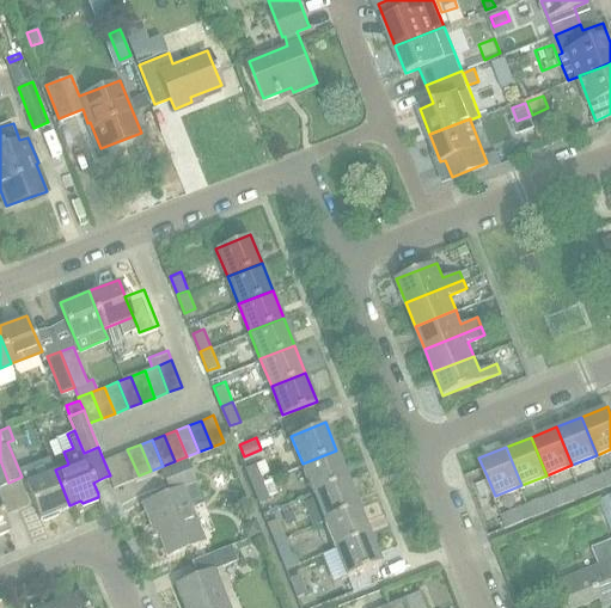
[(139,476),(127,449),(115,454),(127,480),(139,476)]
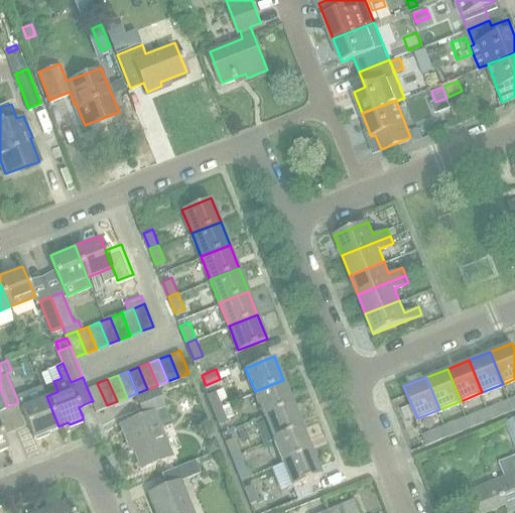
[(292,403),(283,380),(255,391),(264,414),(292,403)]
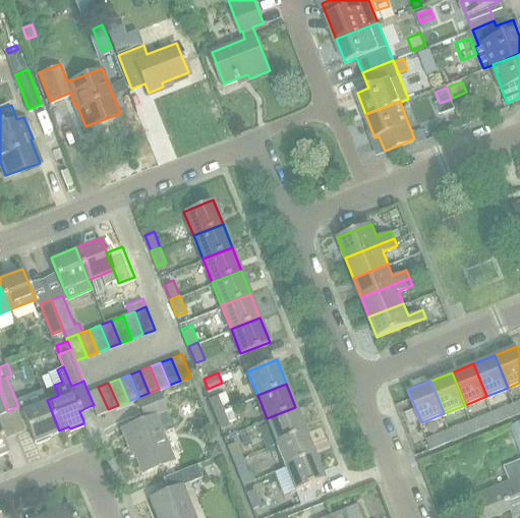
[(108,409),(98,387),(88,391),(94,405),(97,414),(108,409)]
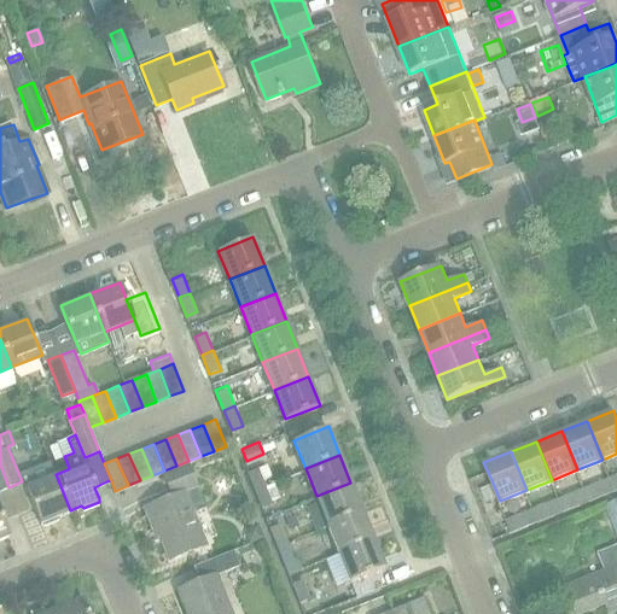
[(70,510),(56,474),(39,480),(34,469),(24,473),(28,485),(27,486),(41,522),(44,525),(59,519),(59,514),(70,510)]
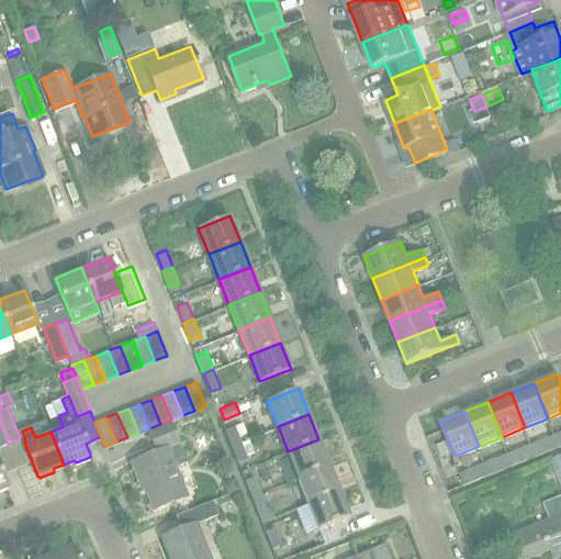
[(224,432),(229,446),(239,442),(234,427),(224,432)]
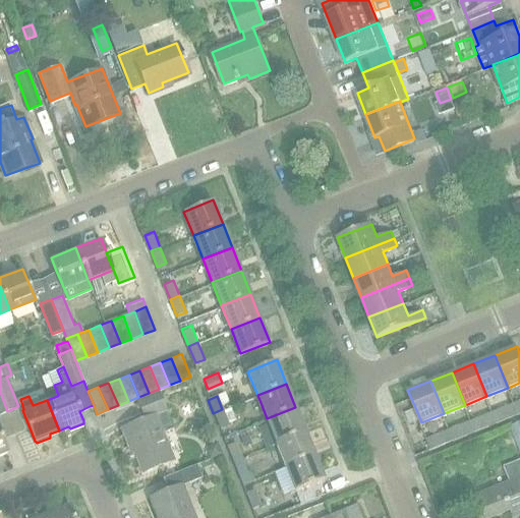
[(129,447),(132,446),(142,470),(173,458),(162,432),(174,426),(163,400),(141,408),(145,418),(121,427),(129,447)]
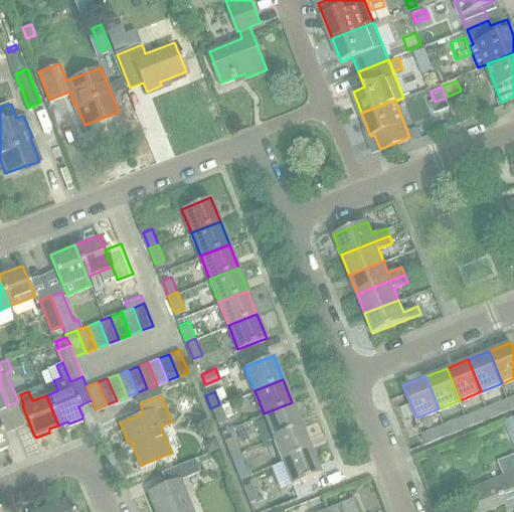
[(409,400),(400,404),(405,416),(414,412),(409,400)]
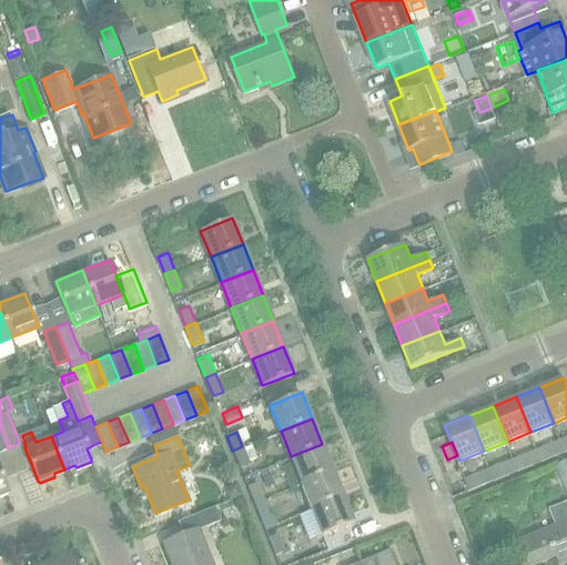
[(539,461),(557,454),(553,442),(535,449),(539,461)]
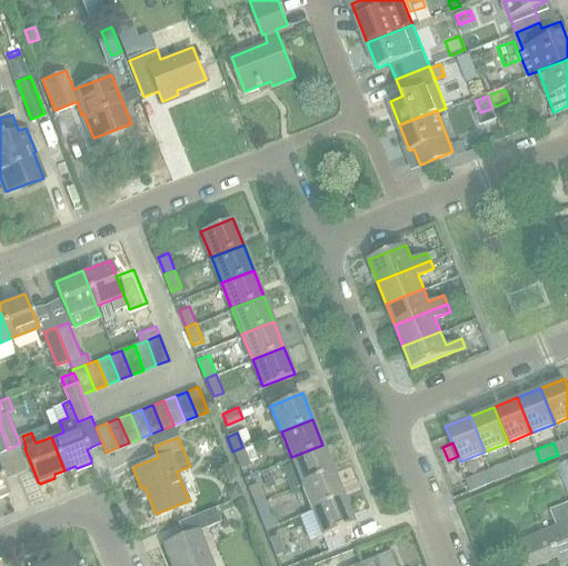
[(251,444),(242,447),(248,460),(257,457),(251,444)]
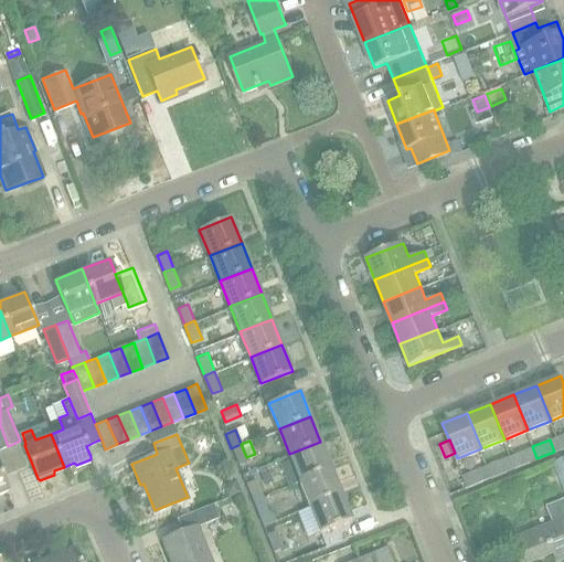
[(330,467),(320,442),(289,454),(299,479),(330,467)]
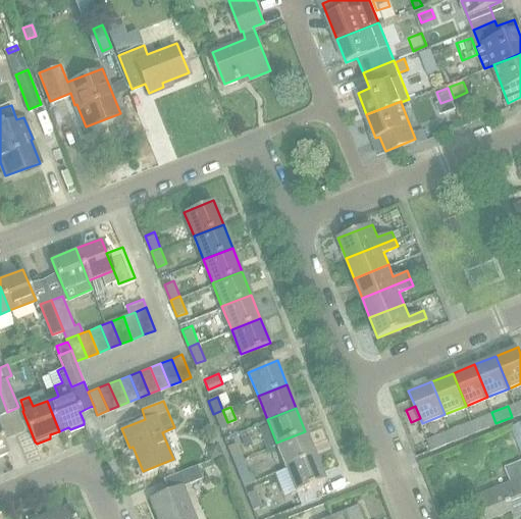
[(227,422),(222,410),(213,414),(220,429),(228,426),(227,422)]
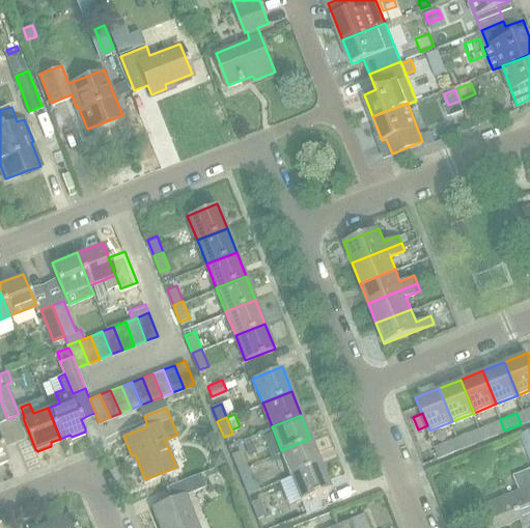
[(478,428),(482,440),(498,434),(494,422),(478,428)]
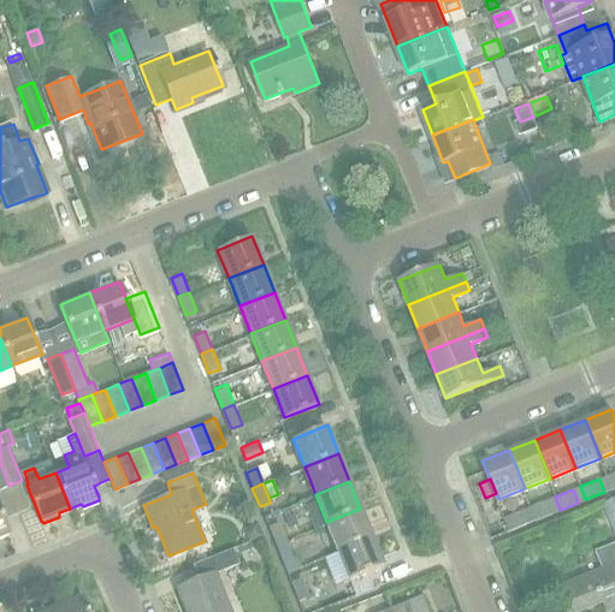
[(534,520),(553,512),(548,500),(530,507),(534,520)]
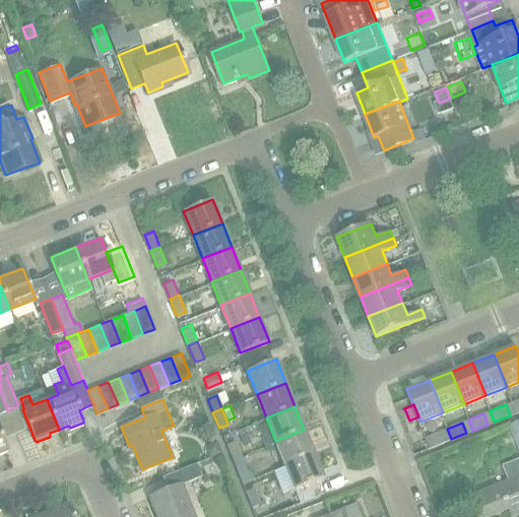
[(314,453),(304,430),(275,441),(284,464),(314,453)]
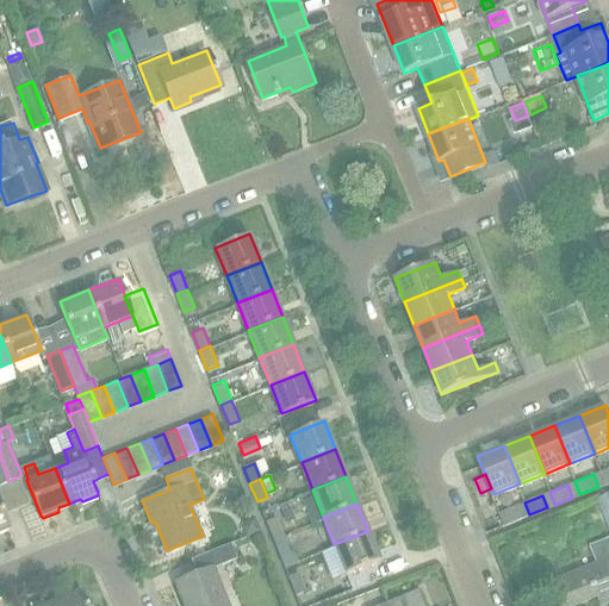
[(498,512),(504,525),(521,518),(516,505),(498,512)]
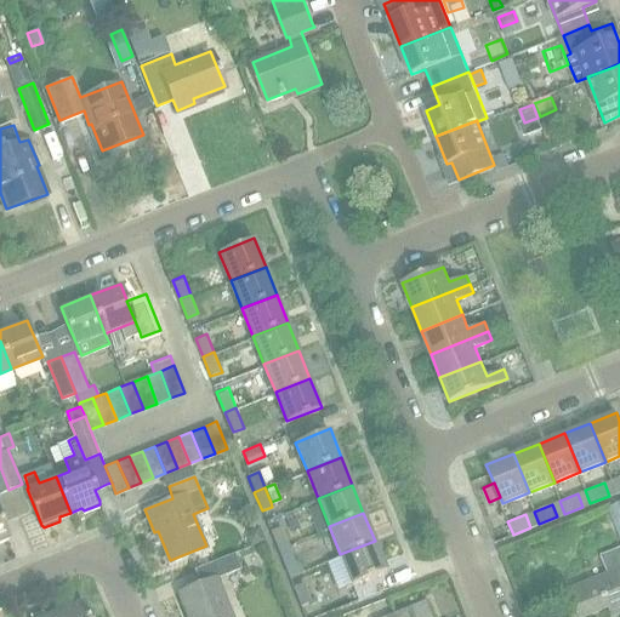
[(249,526),(246,532),(251,542),(262,537),(256,523),(249,526)]
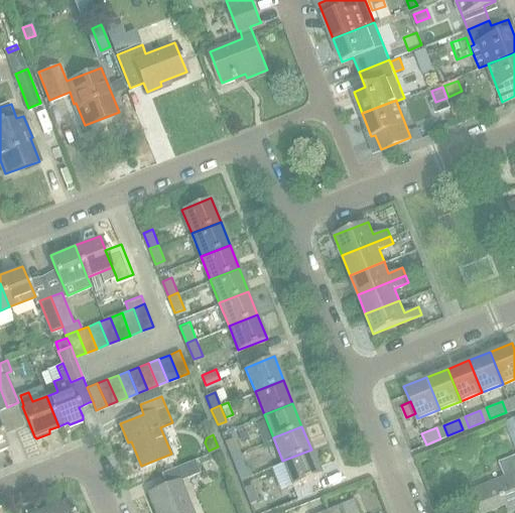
[(225,441),(230,456),(238,452),(233,438),(225,441)]
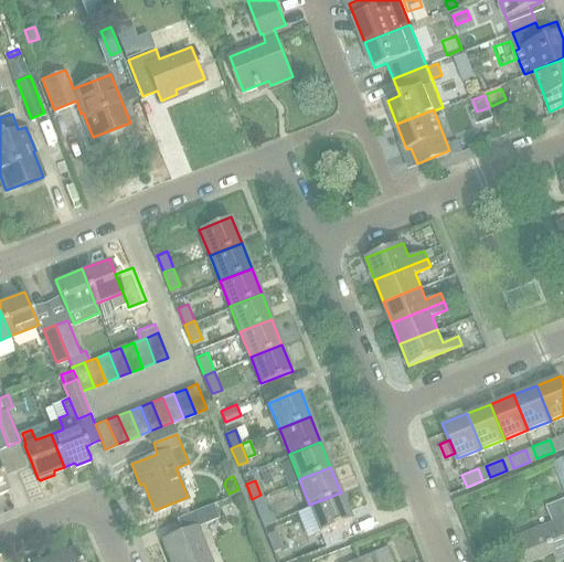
[(351,518),(341,492),(309,505),(320,531),(351,518)]
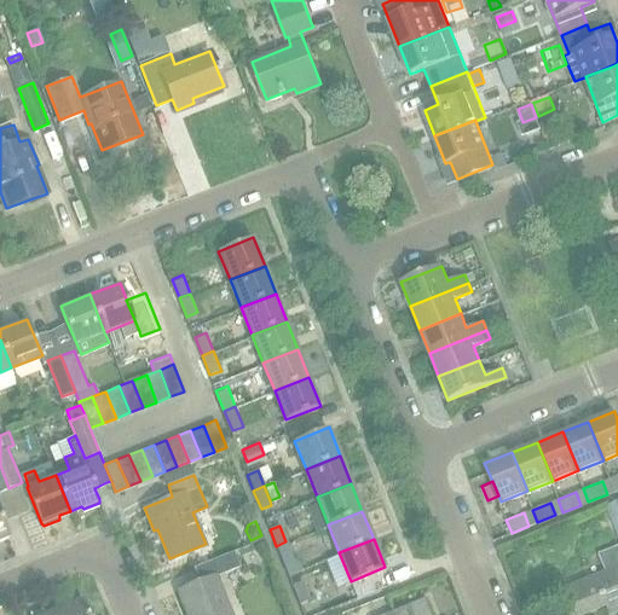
[(293,560),(286,541),(276,546),(283,564),(293,560)]
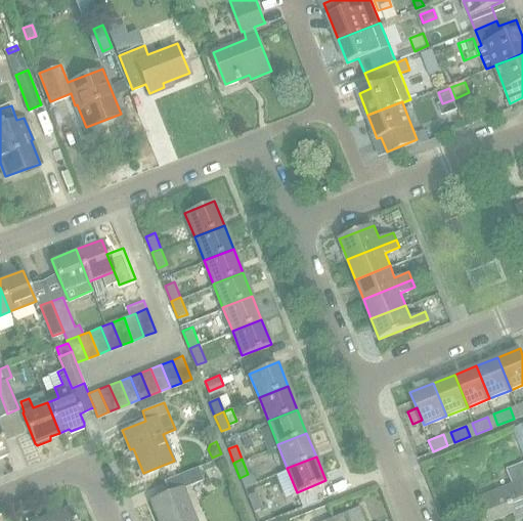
[(522,461),(509,468),(515,483),(481,496),(489,517),(520,505),(522,510),(522,461)]
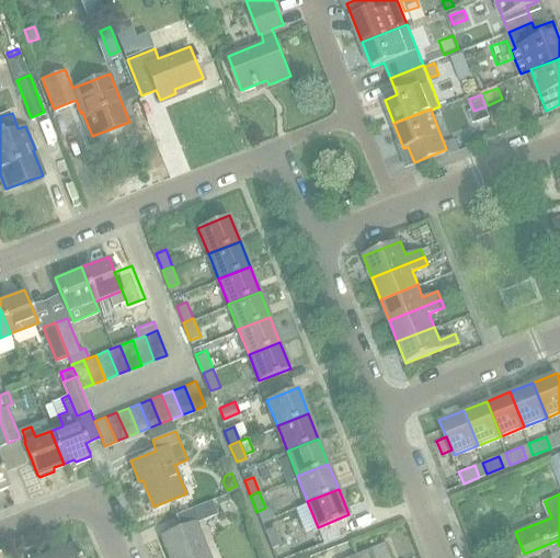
[(181,527),(160,535),(169,557),(209,557),(195,522),(217,512),(210,498),(174,512),(181,527)]
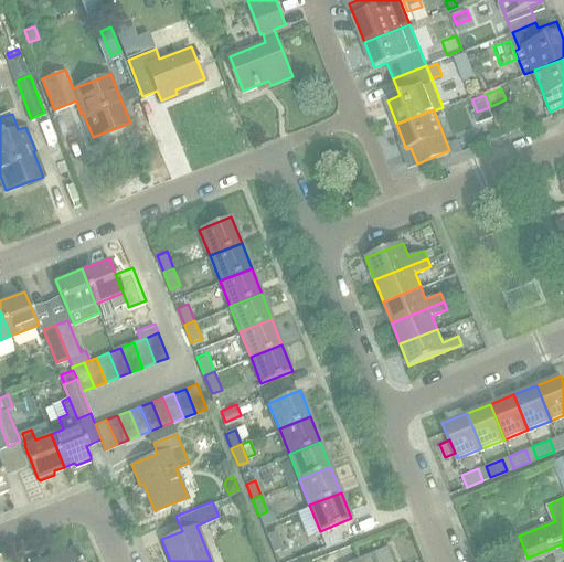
[(266,534),(273,550),(282,547),(275,531),(266,534)]
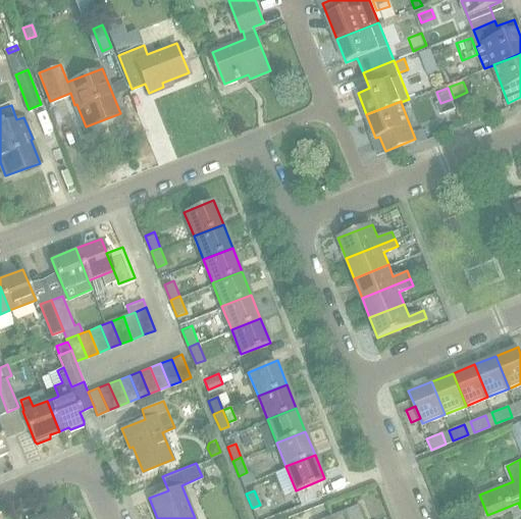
[(74,518),(69,504),(30,518),(74,518)]
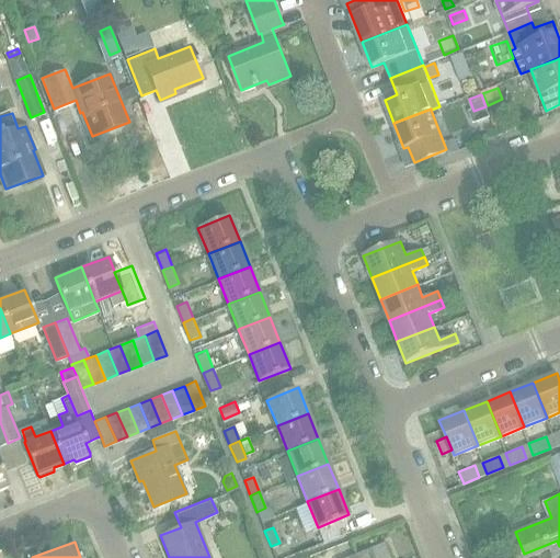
[(390,557),(385,542),(370,547),(342,557),(390,557)]
